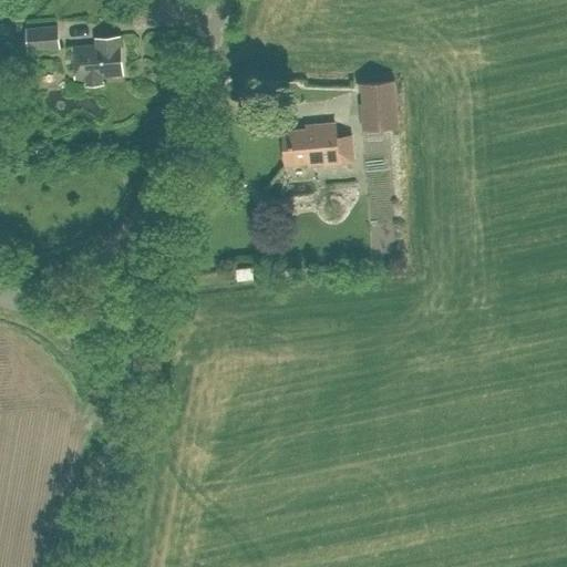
[(26,28),(28,51),(60,48),(58,24),(26,28)]
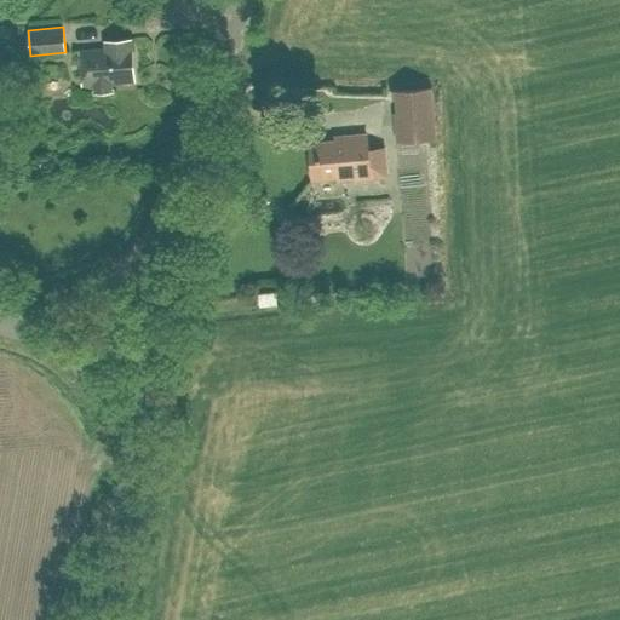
[(103,40),(104,47),(80,50),(82,85),(95,84),(95,90),(92,90),(92,92),(113,91),(113,89),(110,89),(110,82),(135,80),(131,38),(103,40)]
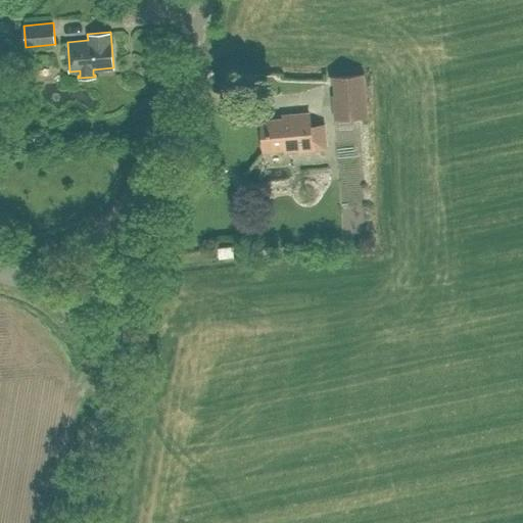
[(333,120),(368,116),(364,73),(330,76),(330,84),(333,83),(333,93),(331,93),(333,120)]
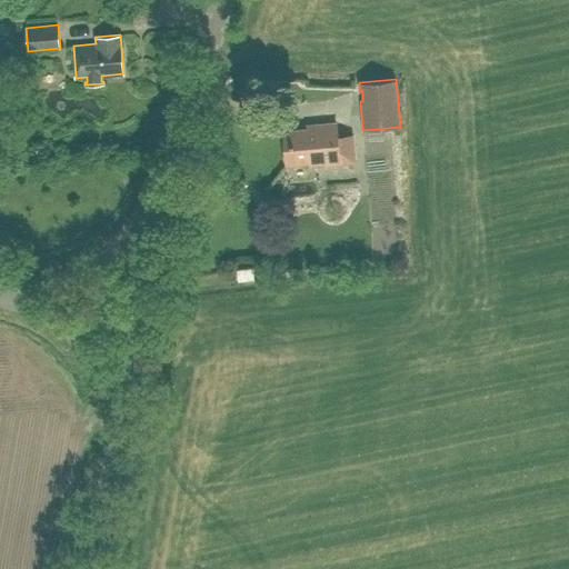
[(352,135),(337,136),(336,121),(307,125),(308,128),(282,130),(286,165),(319,161),(319,166),(355,161),(352,135)]
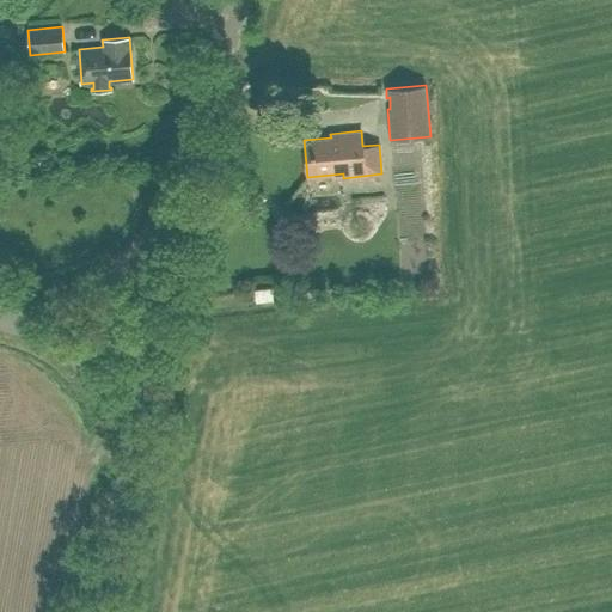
[(311,275),(281,275),(281,295),(311,294),(311,275)]
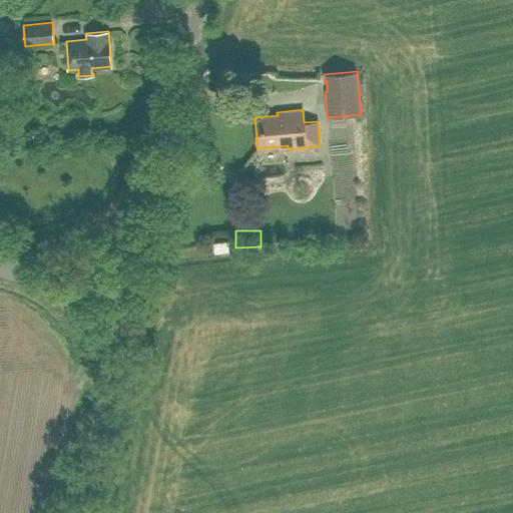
[(228,250),(227,240),(213,242),(214,252),(228,250)]
